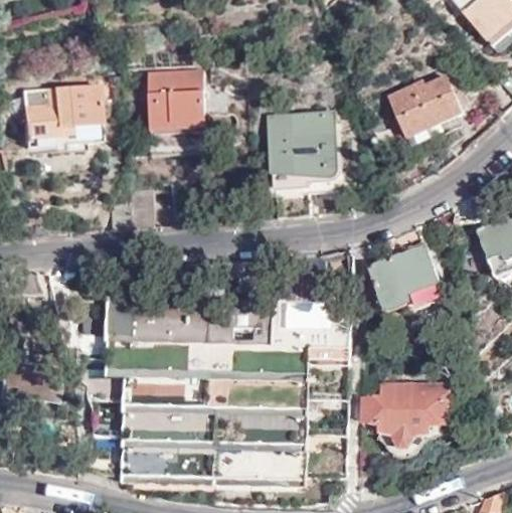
[(455,0),(485,43),(511,23),(511,9),(507,1),(508,0),(455,0)]
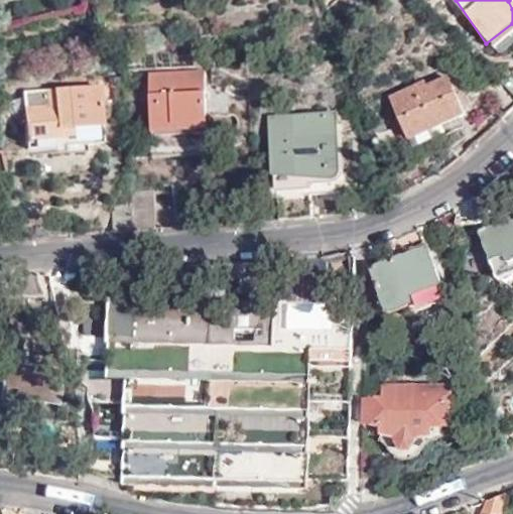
[(512,60),(497,76),(512,93),(512,60)]
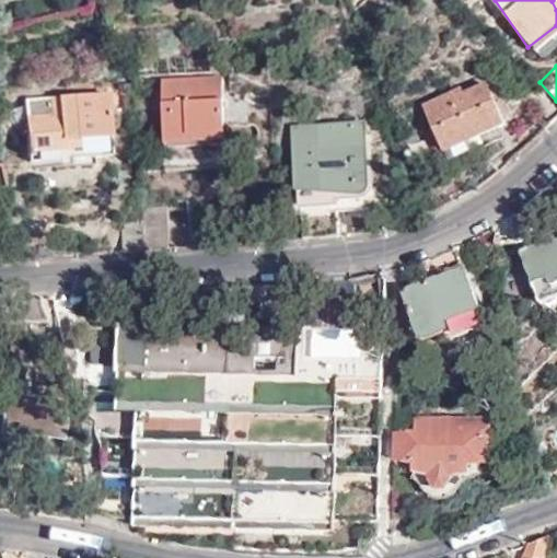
[(224,121),(220,72),(159,79),(165,139),(186,138),(185,130),(209,129),(207,123),(224,121)]
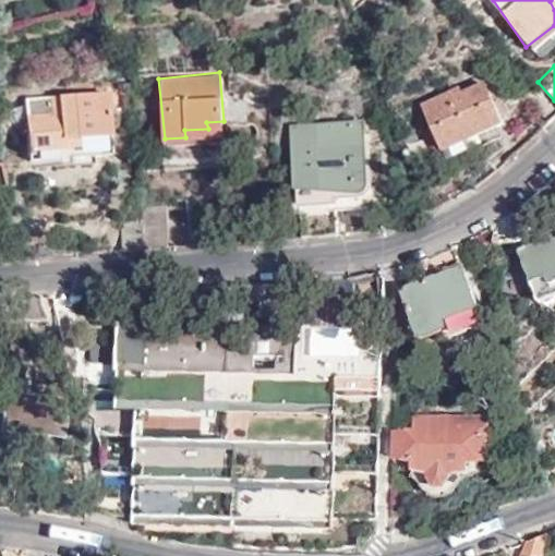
[(457,85),(419,103),(441,148),(499,121),(482,82),(460,92),(457,85)]
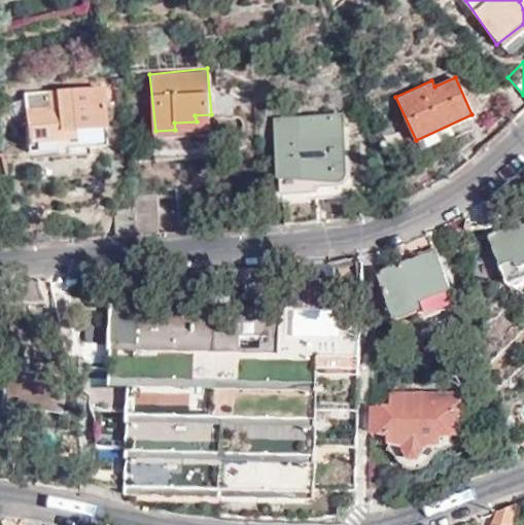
[(523,95),(508,77),(503,80),(523,103),(523,95)]
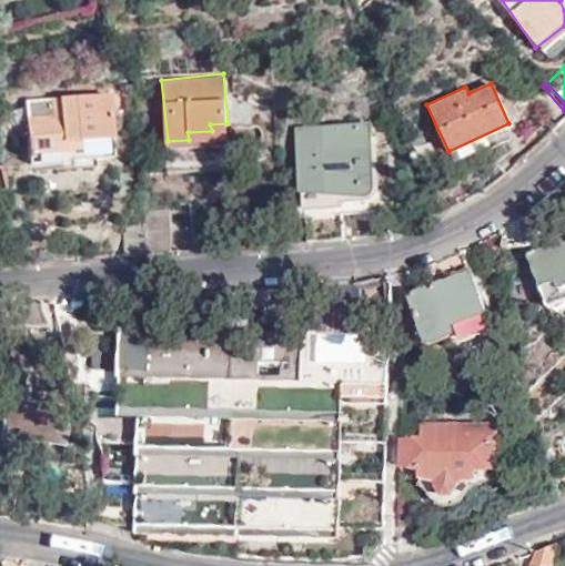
[(26,95),(29,159),(110,157),(107,93),(26,95)]
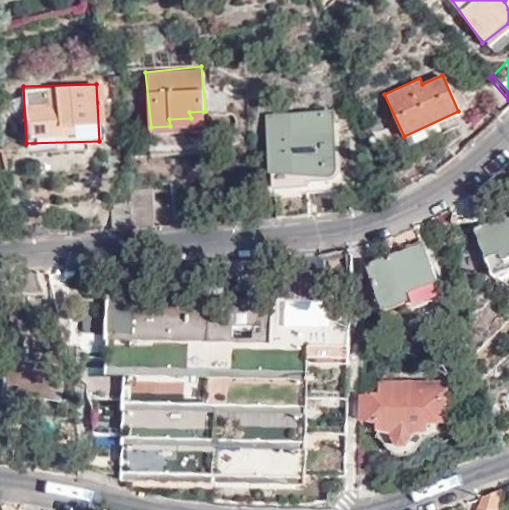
[(276,216),(309,213),(306,176),(327,175),(328,163),(337,164),(335,122),(331,122),(329,112),(268,115),(276,216)]
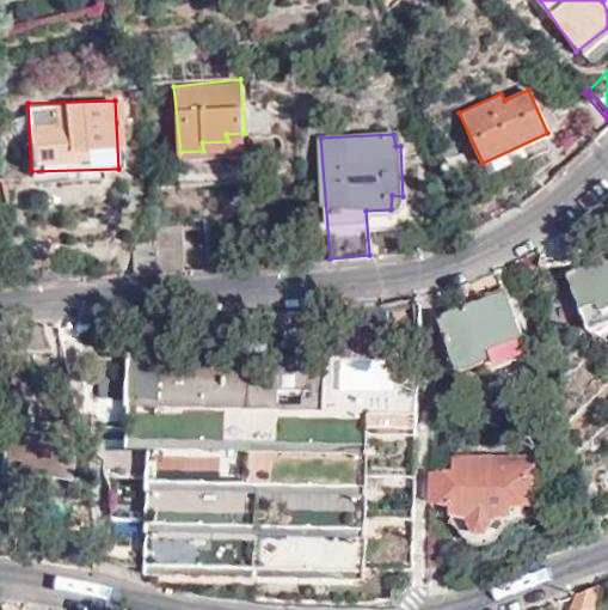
[(483,163),(471,139),(460,144),(471,168),(483,163)]
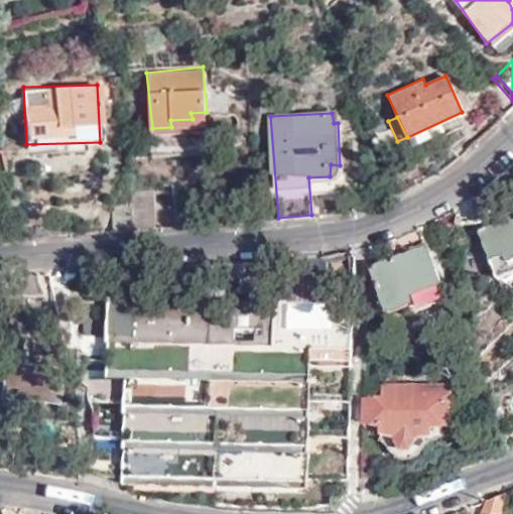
[(132,229),(154,228),(151,186),(126,189),(127,199),(132,229)]
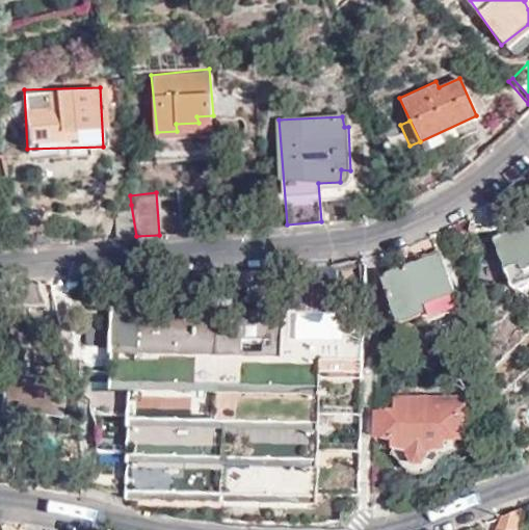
[(528,213),(527,214),(528,222),(491,236),(505,286),(528,279),(528,213)]
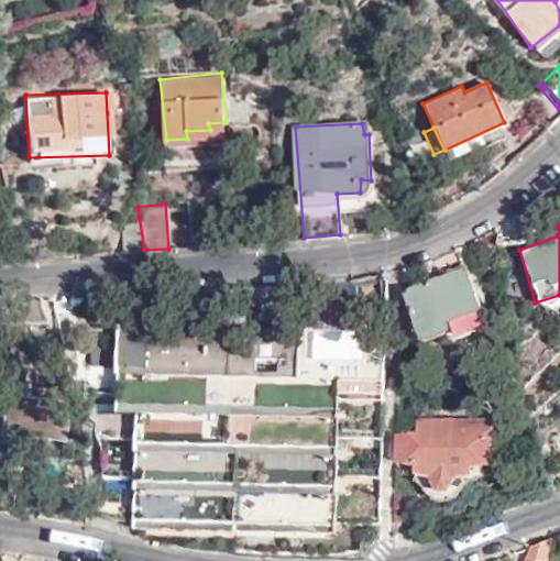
[(479,309),(461,260),(442,266),(445,272),(435,276),(436,278),(401,293),(416,331),(479,309)]
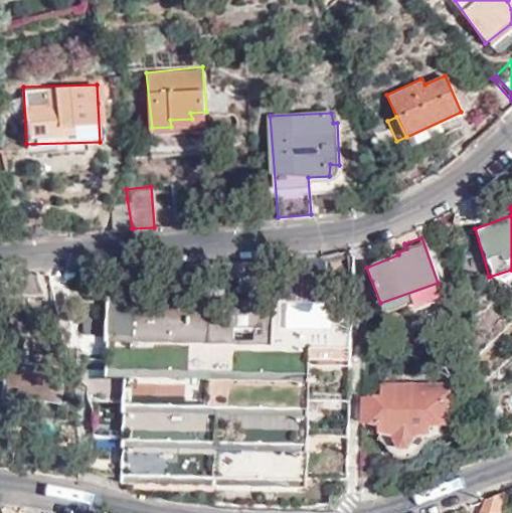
[(325,295),(325,271),(286,271),(286,300),(319,300),(322,299),(325,297),(325,295)]
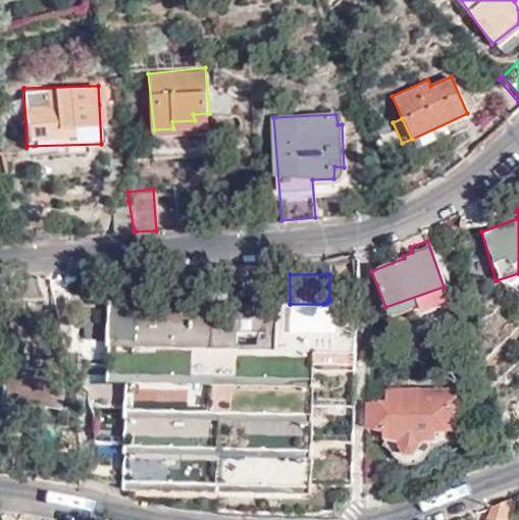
[(351,430),(352,345),(271,344),(271,309),(235,308),(235,311),(210,310),(210,297),(138,296),(136,340),(76,338),(75,359),(136,362),(135,385),(84,383),(84,396),(134,398),(134,421),(90,420),(90,431),(133,433),(132,443),(90,442),(89,461),(111,463),(112,456),(133,456),(131,497),(150,501),(158,502),(155,494),(236,503),(326,506),(327,510),(339,511),(348,494),(348,485),(351,485),(351,430)]
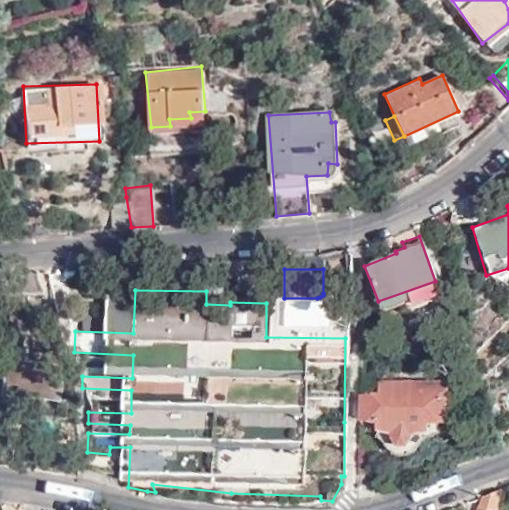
[(358,390),(357,415),(375,415),(375,424),(390,424),(390,442),(410,443),(411,425),(427,426),(427,418),(444,418),(445,378),(379,376),(378,390),(358,390)]
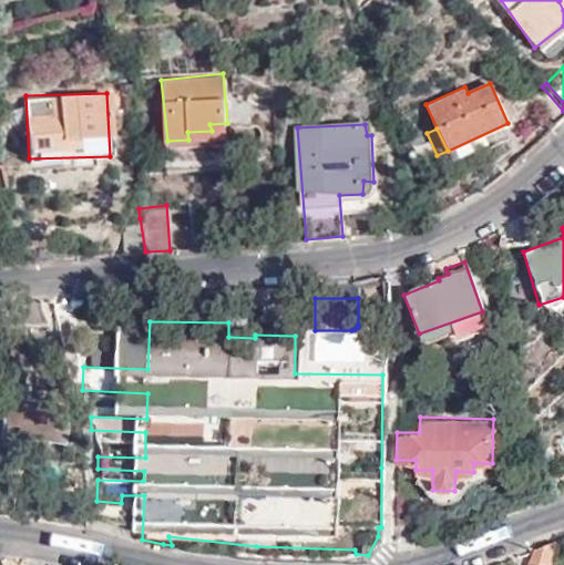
[(57,441),(55,461),(67,463),(68,442),(57,441)]
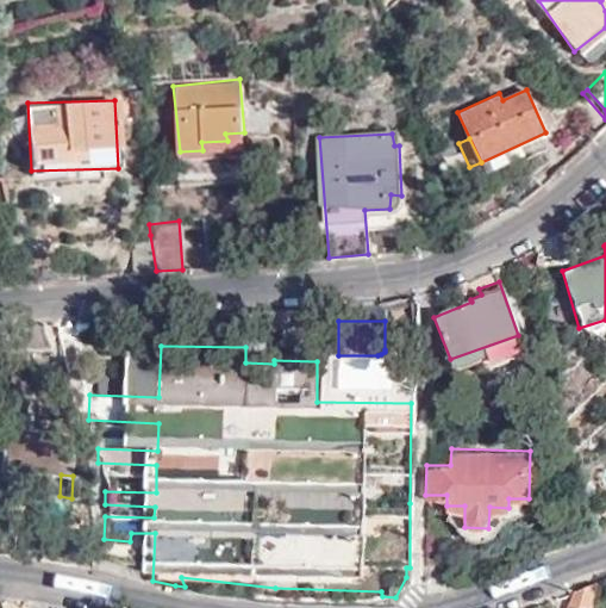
[(588,607),(592,582),(572,589),(564,607),(588,607)]
